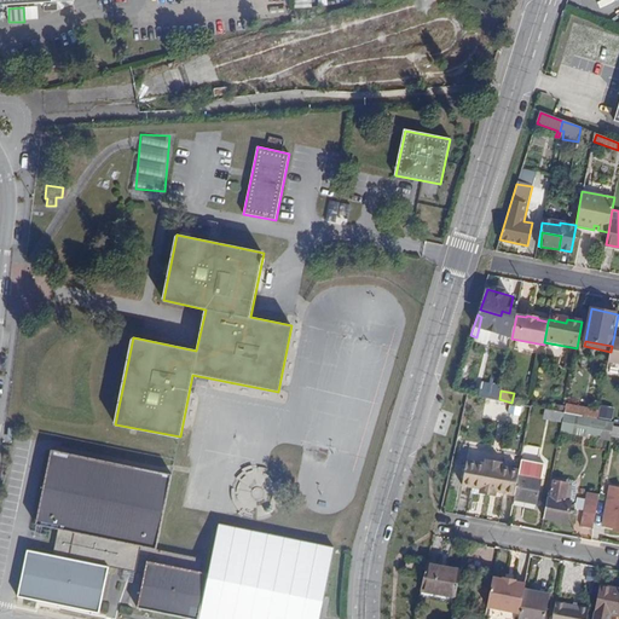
[(508,412),(520,415),(522,406),(510,404),(508,412)]
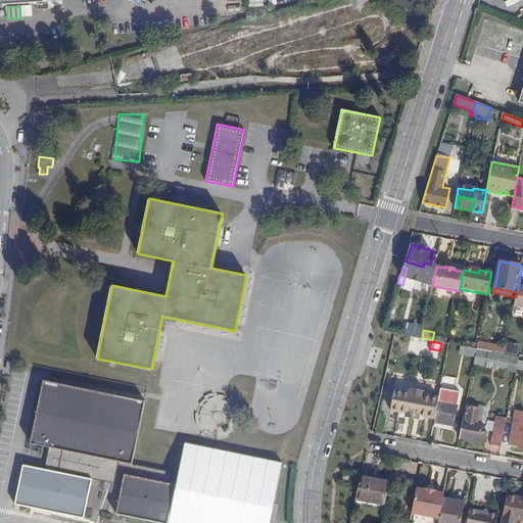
[(477,348),(505,354),(506,347),(478,341),(477,348)]
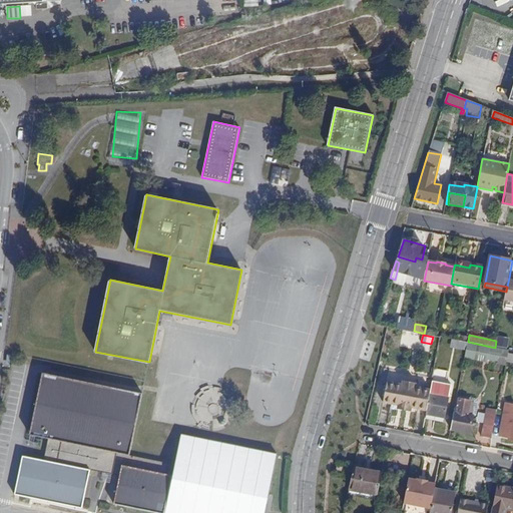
[(452,347),(466,349),(468,342),(453,339),(452,347)]
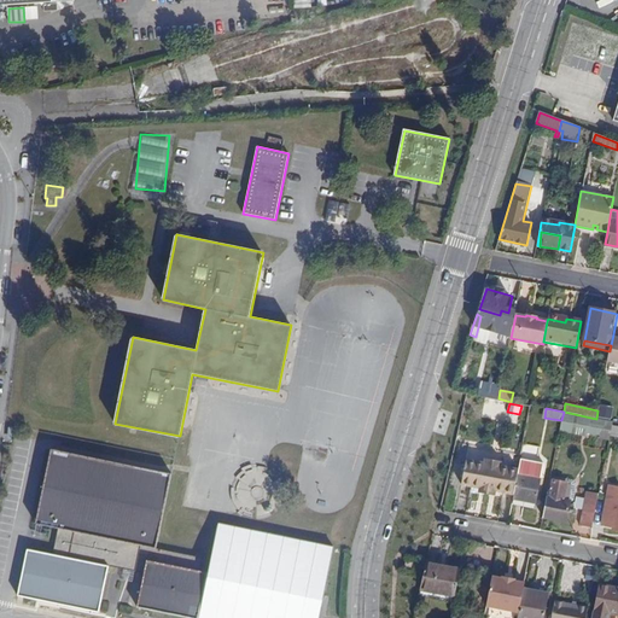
[(596,419),(612,421),(613,413),(598,410),(596,419)]
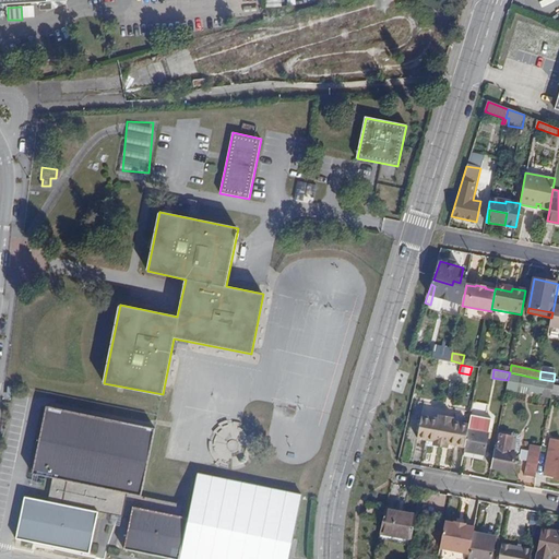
[(551,394),(554,385),(555,381),(554,381),(539,379),(510,372),(508,380),(507,390),(532,394),(532,392),(543,394),(542,397),(551,399),(551,394)]
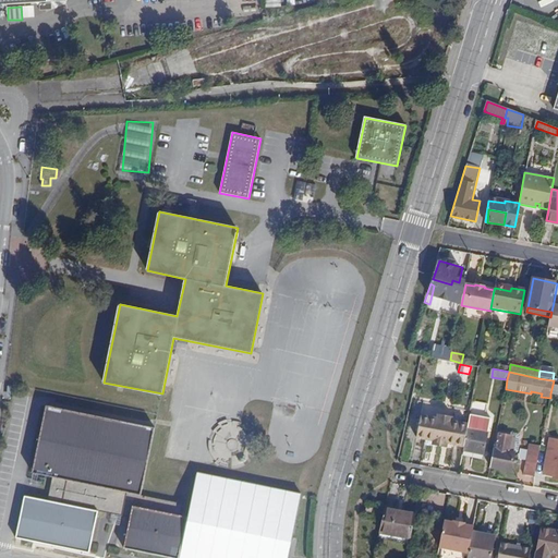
[(179,557),(187,518),(180,516),(182,504),(142,496),(155,427),(47,405),(33,473),(53,477),(48,500),(25,496),(16,538),(89,554),(98,511),(131,518),(124,548),(170,557),(179,557)]
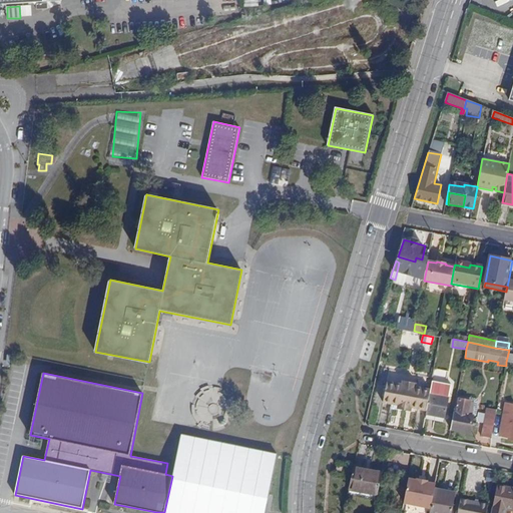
[(426,410),(429,393),(430,389),(415,386),(416,382),(402,380),(402,383),(386,381),(383,403),(399,405),(399,408),(413,410),(413,408),(426,410)]
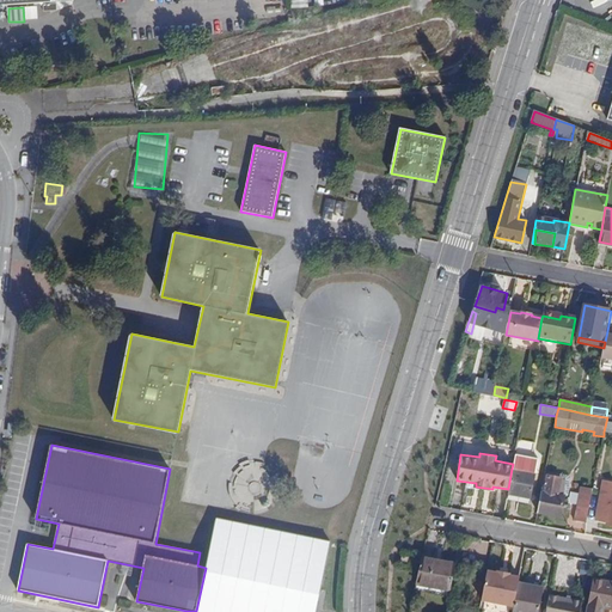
[(530,497),(534,473),(537,458),(515,454),(513,464),(512,469),(508,489),(508,494),(509,494),(508,501),(528,505),(530,497)]
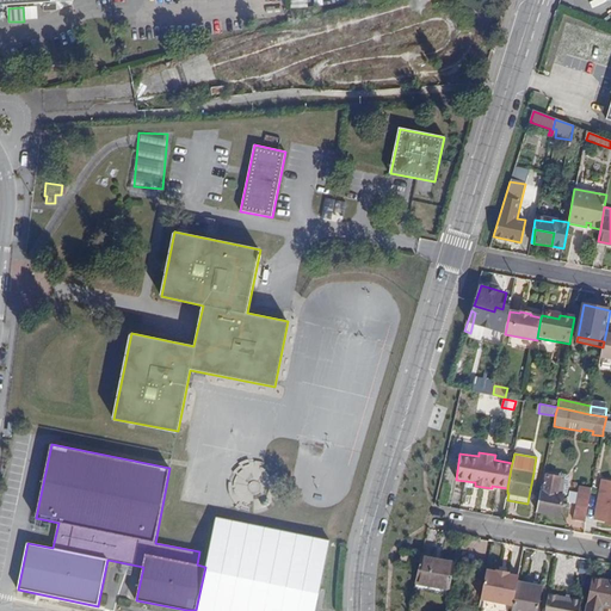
[(233,501),(265,506),(270,464),(238,461),(233,501)]
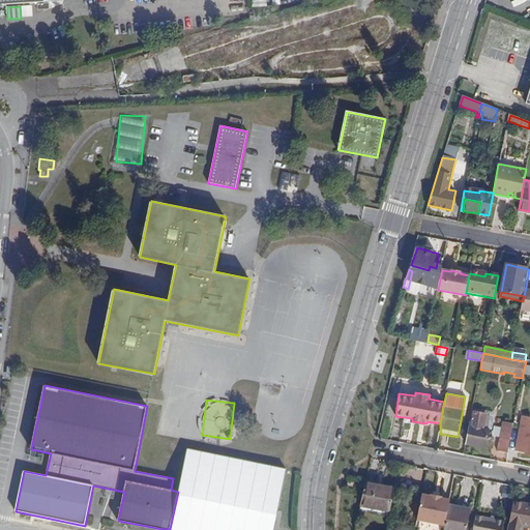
[(491,424),(494,423),(496,410),(494,407),(477,404),(475,416),(471,415),(466,443),(487,446),(491,424)]
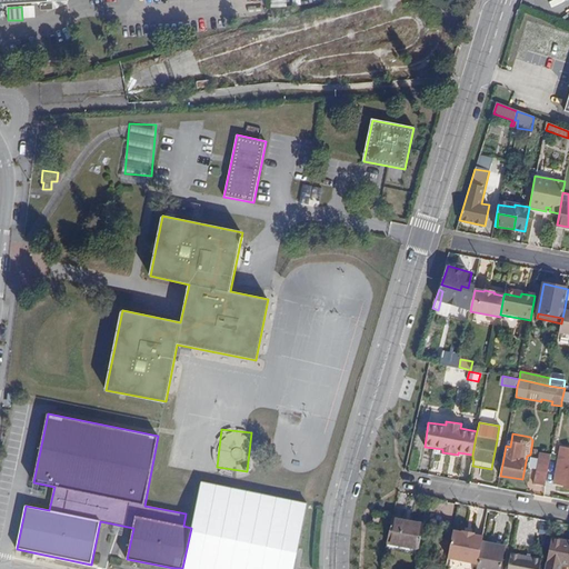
[(568,448),(560,447),(553,485),(568,487),(568,448)]
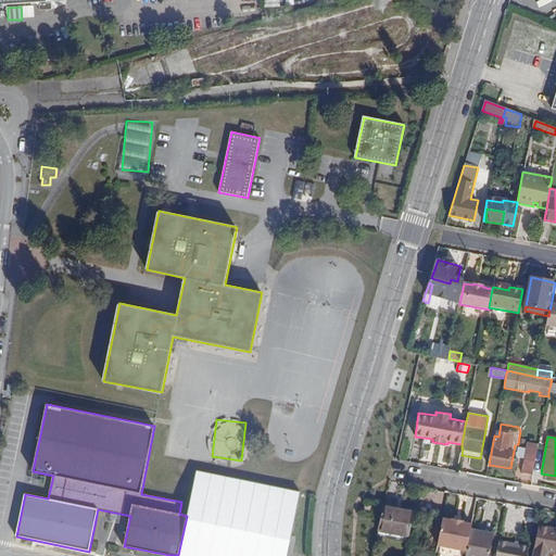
[(521,474),(533,475),(539,445),(528,443),(521,474)]
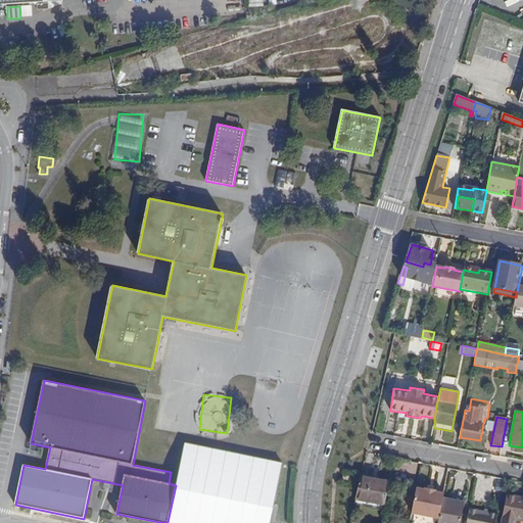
[(342,483),(351,485),(352,477),(344,475),(342,483)]
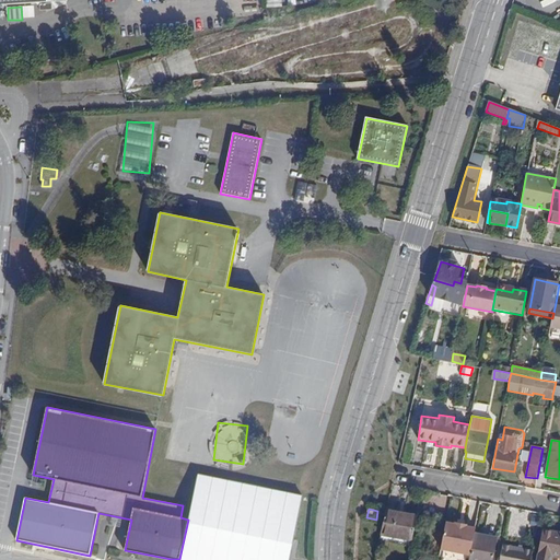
[(393,537),(412,540),(417,517),(387,512),(381,541),(392,544),(393,537)]
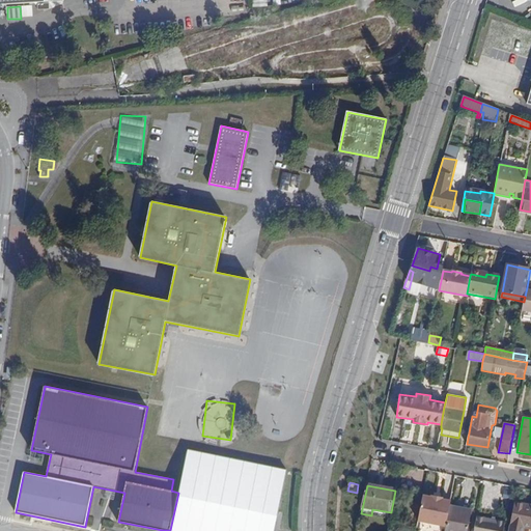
[(480,505),(490,507),(492,494),(482,493),(480,505)]
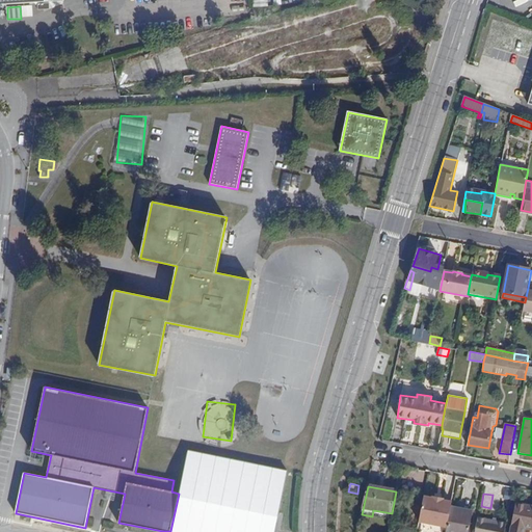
[(418,522),(447,527),(451,508),(452,502),(443,501),(444,499),(432,497),(431,498),(423,497),(418,522)]
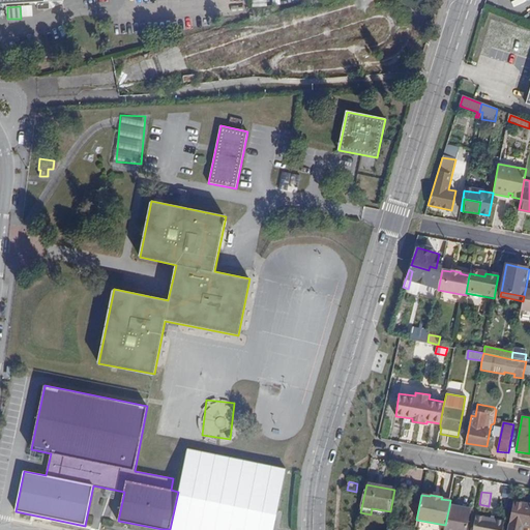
[(522,529),(529,529),(529,528),(529,505),(514,502),(510,523),(523,525),(522,529)]
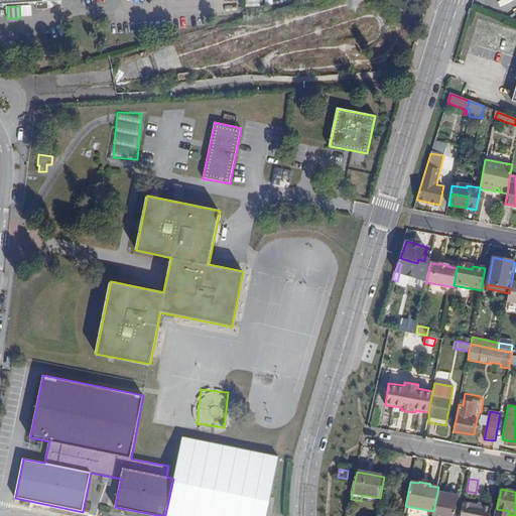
[(432,515),(454,515),(458,496),(437,493),(433,511),(432,515)]
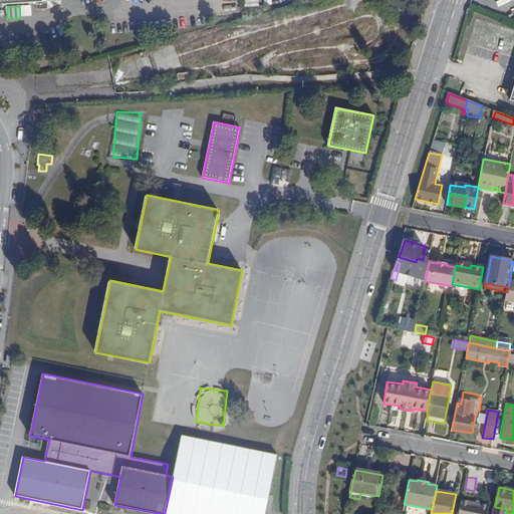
[(359,499),(377,502),(378,496),(360,493),(359,499)]
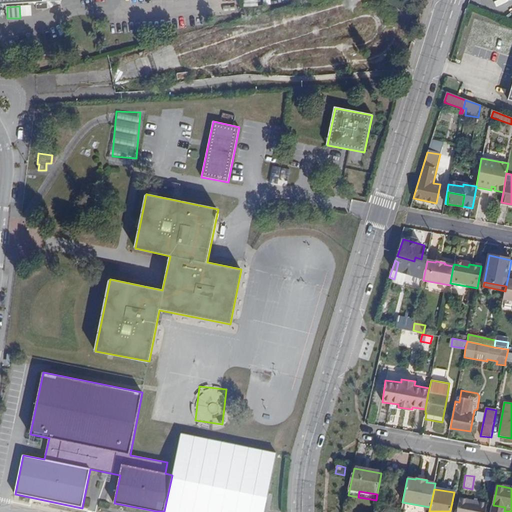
[(484,511),(487,503),(460,497),(457,511),(484,511)]
